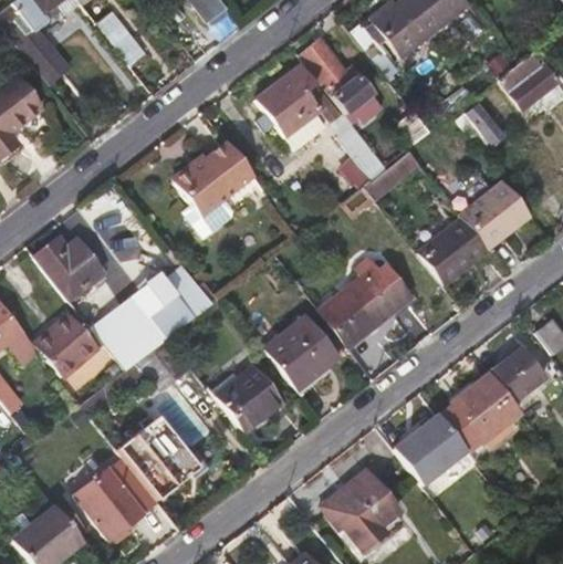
[(0,0),(0,12),(17,0),(0,0)]
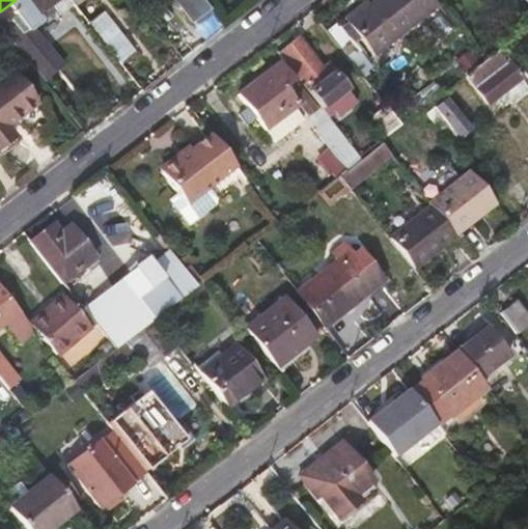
[(67,64),(37,27),(58,10),(62,15),(77,3),(74,0),(16,0),(0,11),(0,24),(47,82),(67,64)]
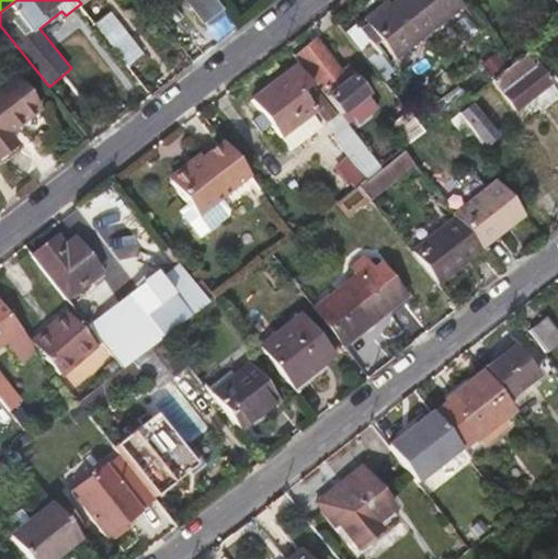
[(190,0),(206,22),(224,8),(218,0),(190,0)]
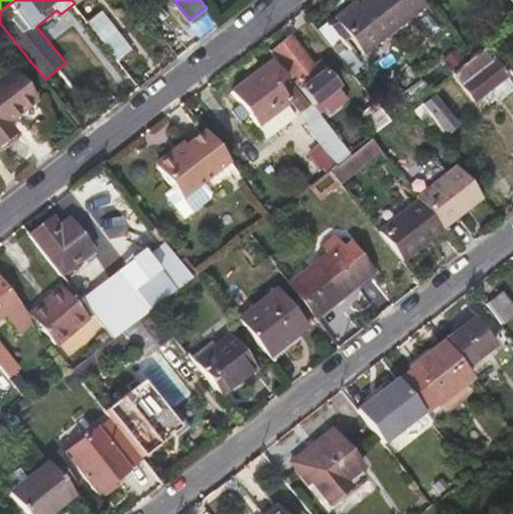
[(388,33),(362,0),(360,0),(339,17),(365,50),(388,33)]
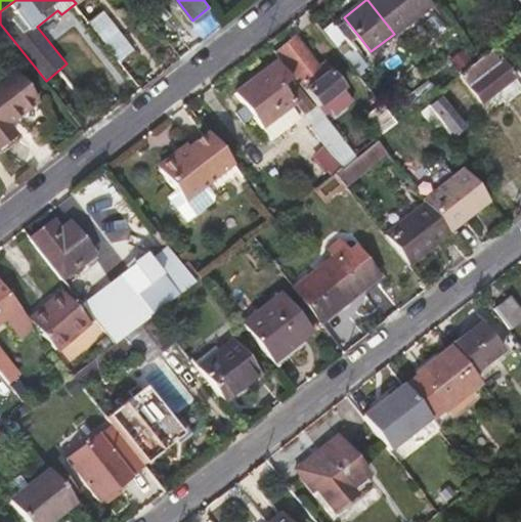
[(394,34),(434,2),(432,0),(367,0),(394,34)]
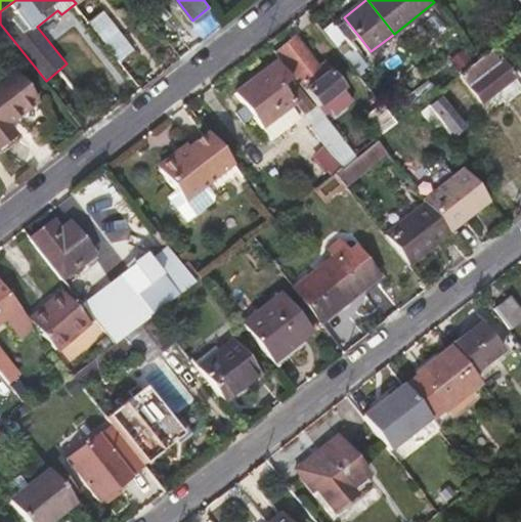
[(137,51),(105,10),(91,23),(123,62),(137,51)]
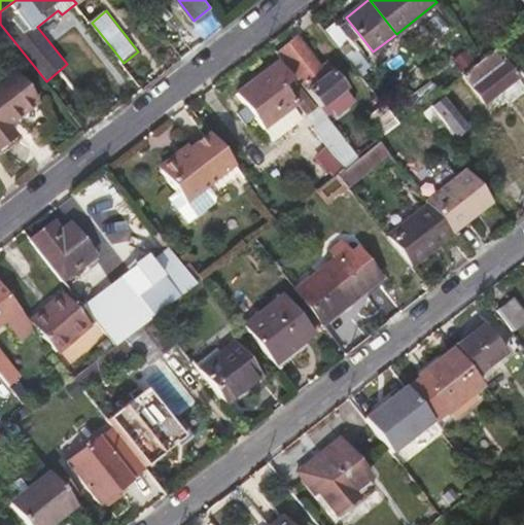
[(321,107),(347,88),(334,69),(328,73),(300,37),(279,53),(321,107)]
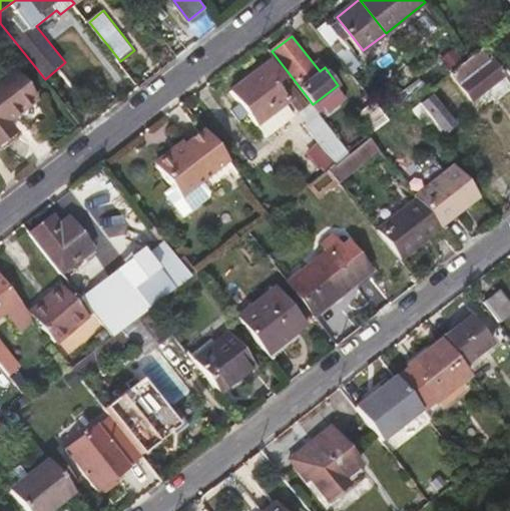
[(506,76),(483,48),(469,59),(450,73),(474,101),(487,91),(506,76)]
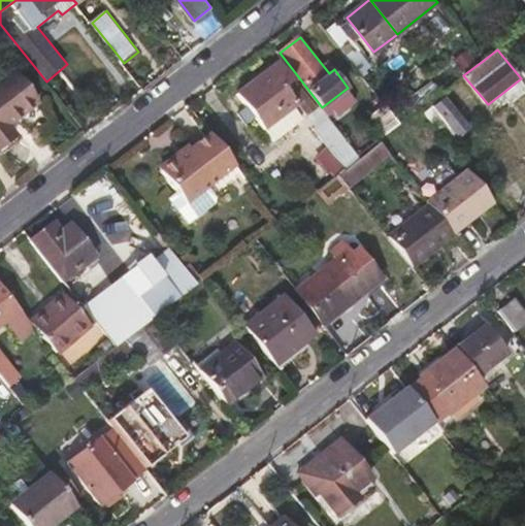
[(240,94),(266,129),(300,103),(308,113),(317,107),(282,62),(240,94)]
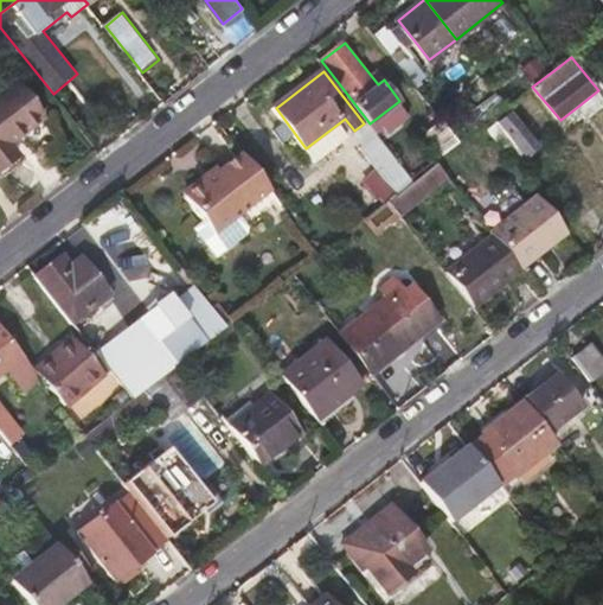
[(12,142),(45,118),(17,82),(0,95),(0,170),(20,153),(12,142)]
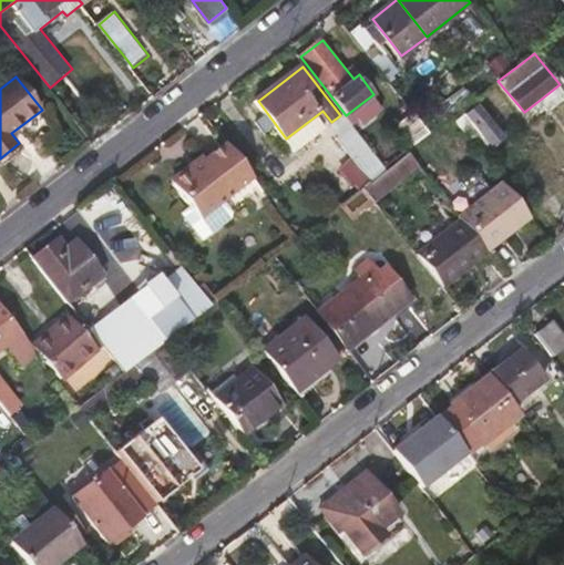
[(549,112),(563,100),(563,89),(560,84),(539,101),(549,112)]
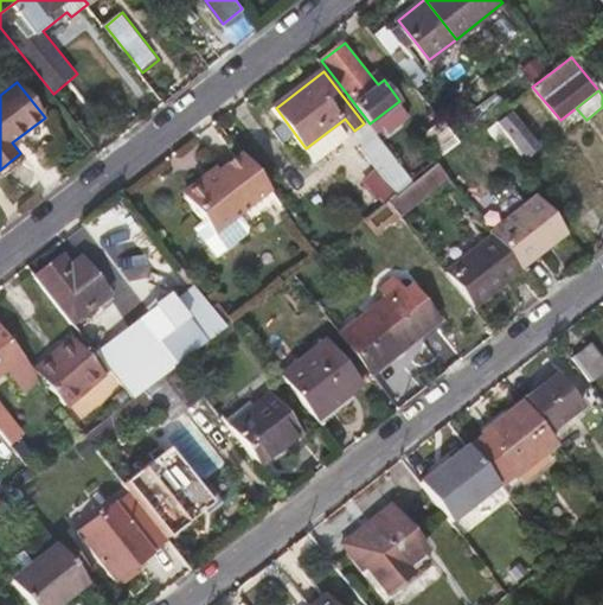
[(543,147),(514,110),(501,120),(530,158),(543,147)]
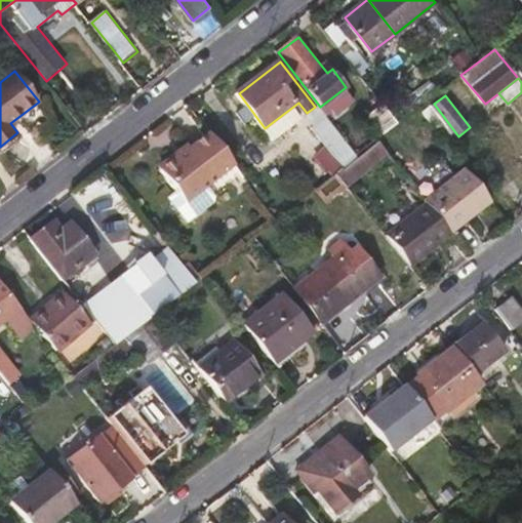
[(399,124),(383,103),(368,114),(385,135),(399,124)]
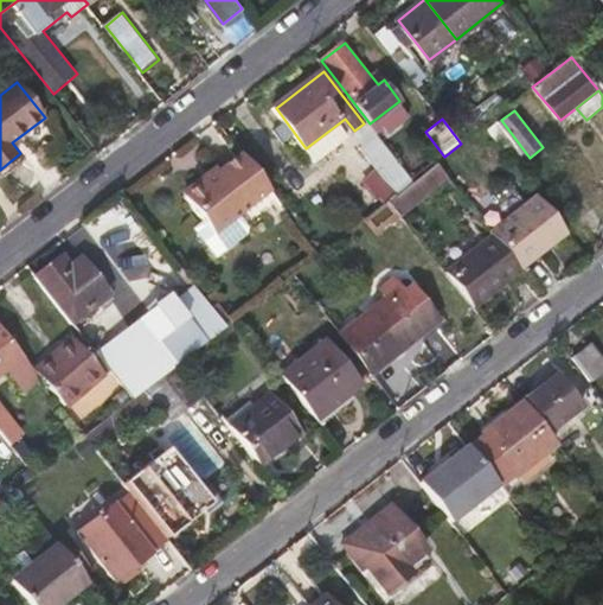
[(530,158),(501,120),(488,131),(518,167),(530,158)]
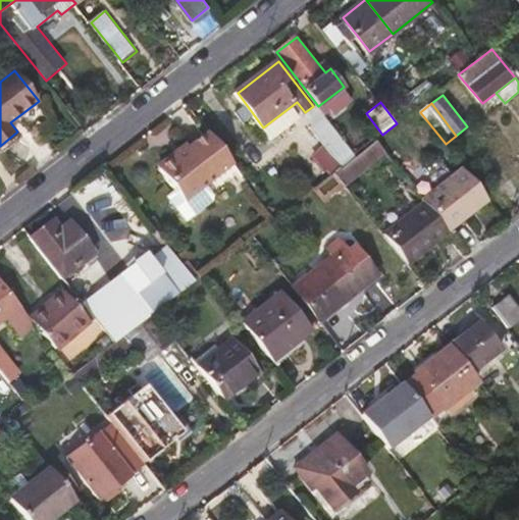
[(234,162),(209,130),(190,146),(175,157),(172,154),(162,162),(162,169),(176,189),(169,194),(190,219),(214,201),(214,192),(207,183),(234,162)]
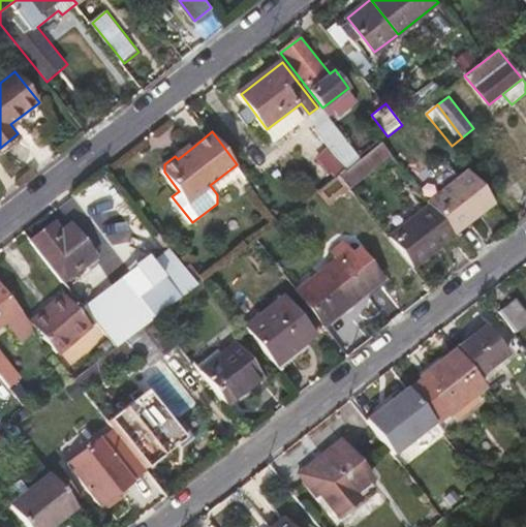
[(351,188),(393,155),(381,141),(361,156),(340,174),(351,188)]
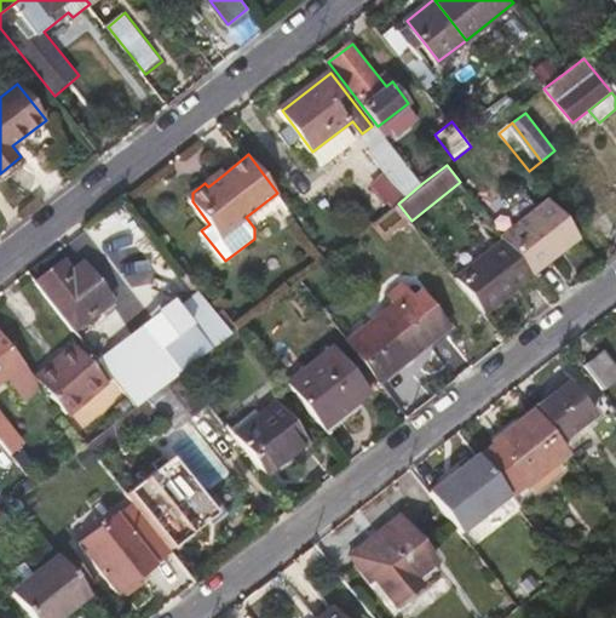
[(208,187),(225,173),(222,169),(205,183),(208,187)]
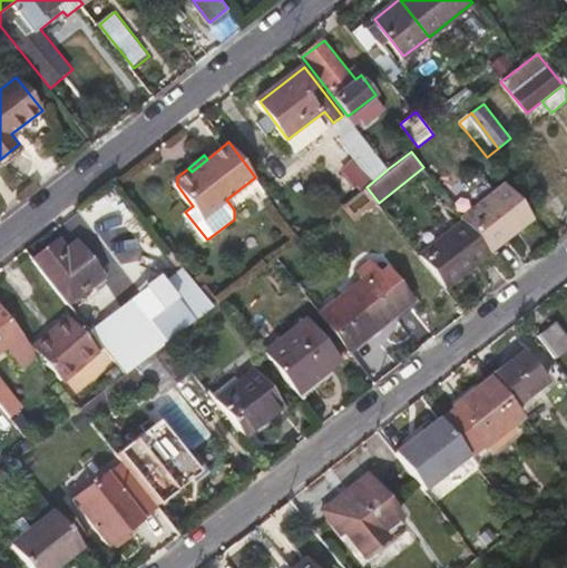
[(343,172),(362,189),(373,178),(354,159),(343,172)]
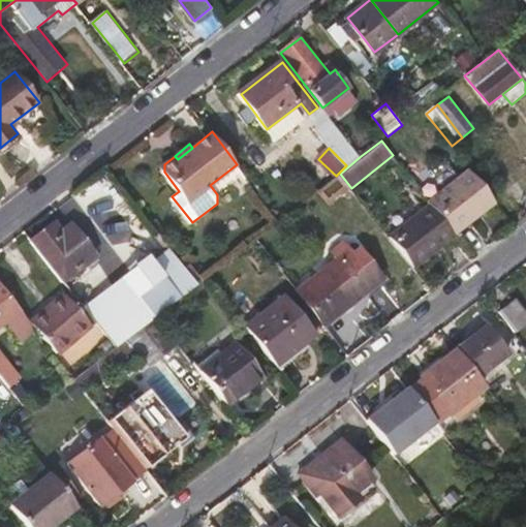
[(217,194),(243,173),(237,164),(210,185),(217,194)]
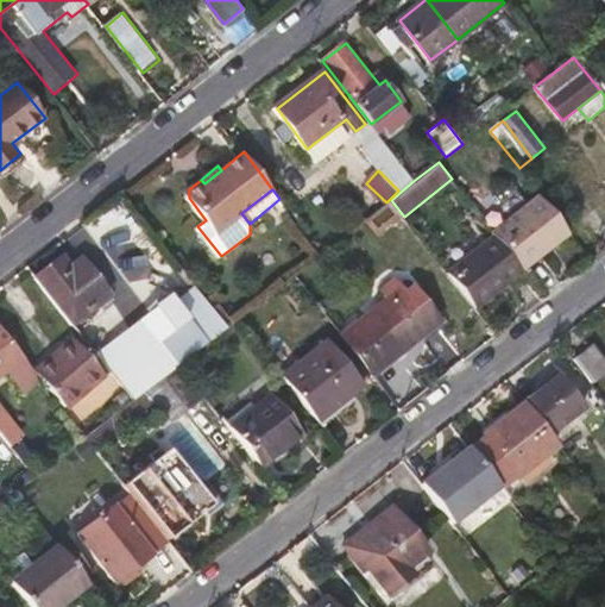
[(525,270),(572,233),(542,198),(496,235),(525,270)]
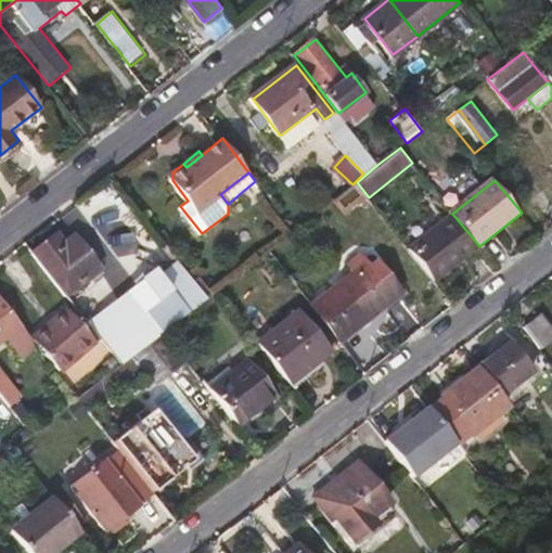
[(479,246),(452,214),(409,247),(435,281),(479,246)]
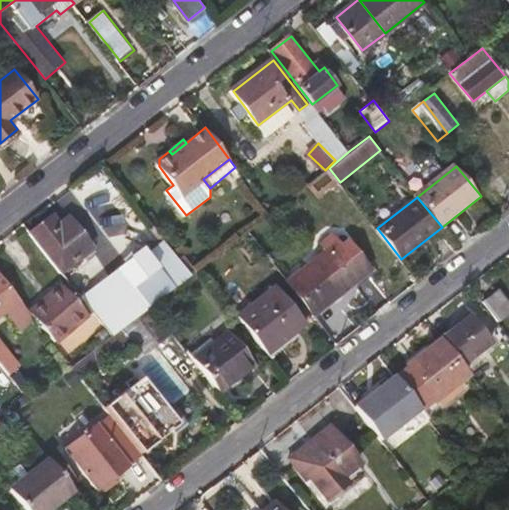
[(94,247),(70,217),(63,222),(56,214),(32,232),(62,272),(94,247)]
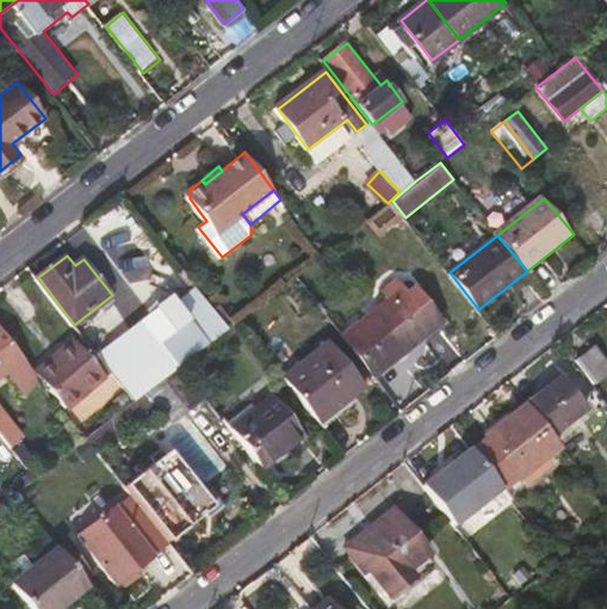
[(378,375),(443,323),(415,288),(409,291),(398,278),(384,290),(391,299),(346,334),(378,375)]
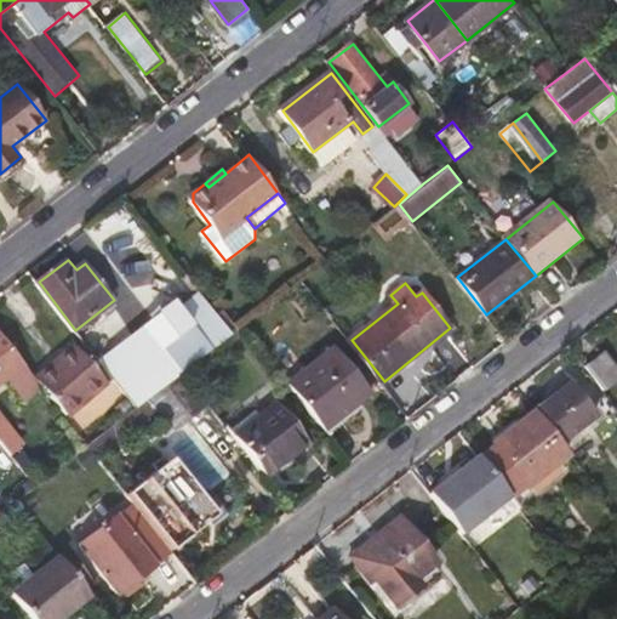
[(186,370),(233,334),(218,314),(201,294),(182,308),(175,300),(98,359),(127,396),(137,408),(146,401),(156,393),(186,370)]
